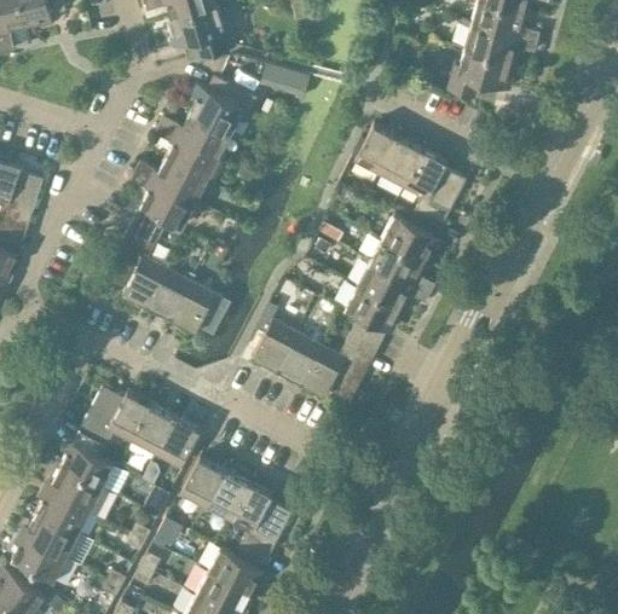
[(0,0),(0,28),(5,52),(15,50),(11,29),(24,25),(18,0),(0,0)]
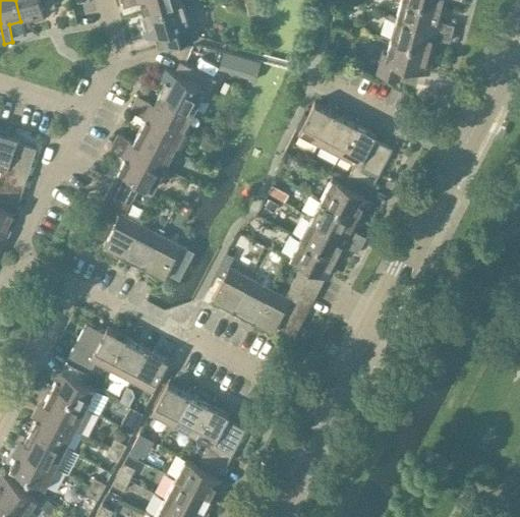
[(15,0),(20,21),(34,18),(35,24),(46,21),(43,8),(55,5),(54,0),(15,0)]
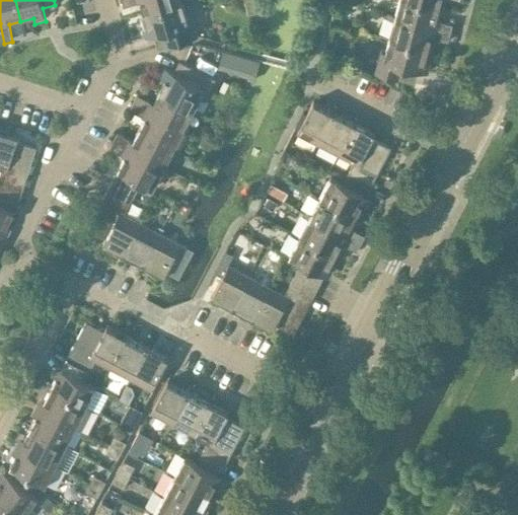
[(123,0),(122,0),(124,9),(141,4),(144,15),(182,4),(180,0),(123,0)]
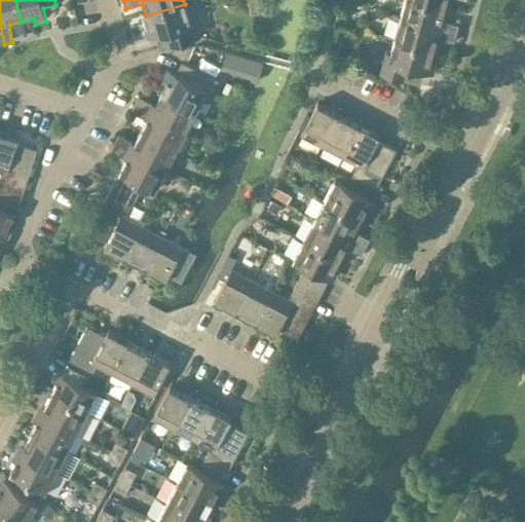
[(390,15),(389,19),(396,21),(457,37),(459,28),(442,23),(446,9),(411,0),(406,0),(402,19),(390,15)]
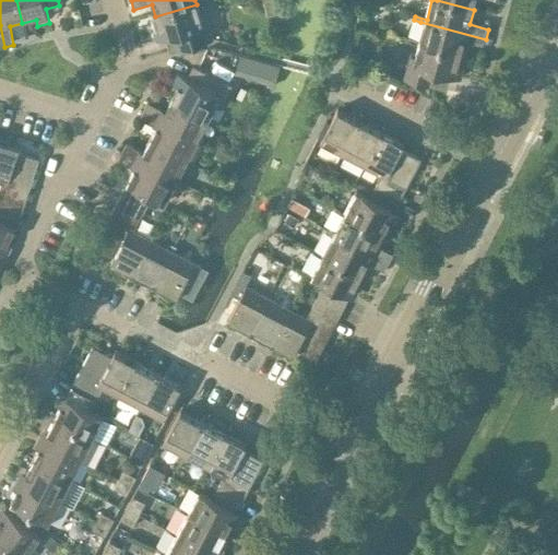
[(437,0),(474,10),(476,0),(485,0),(496,2),(496,0),(437,0)]
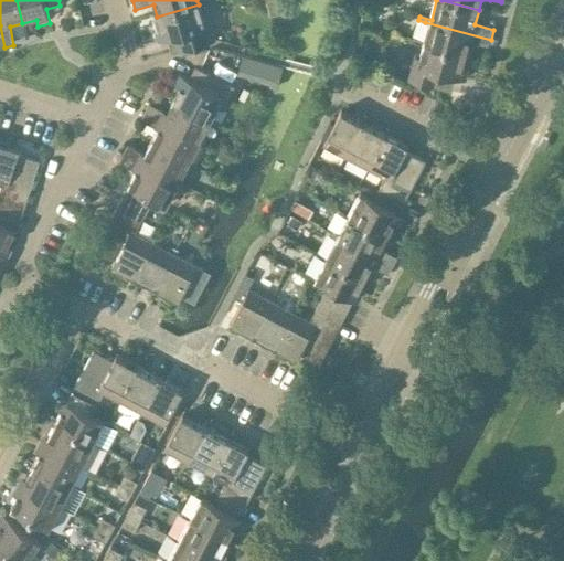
[(174,41),(178,54),(216,43),(210,18),(203,20),(199,4),(157,17),(161,32),(157,33),(159,44),(174,41)]
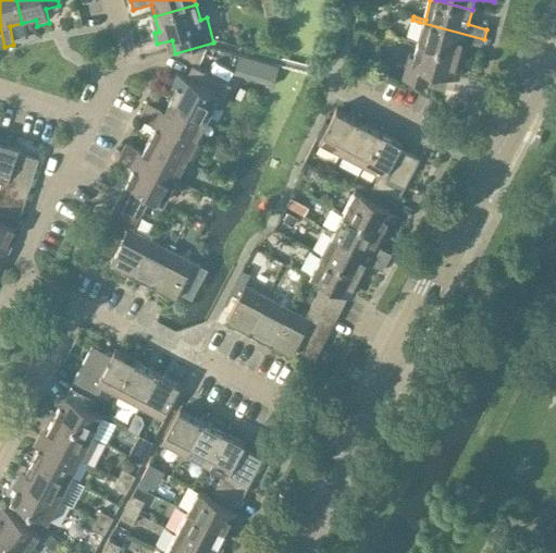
[(369,12),(358,11),(357,24),(368,25),(369,12)]
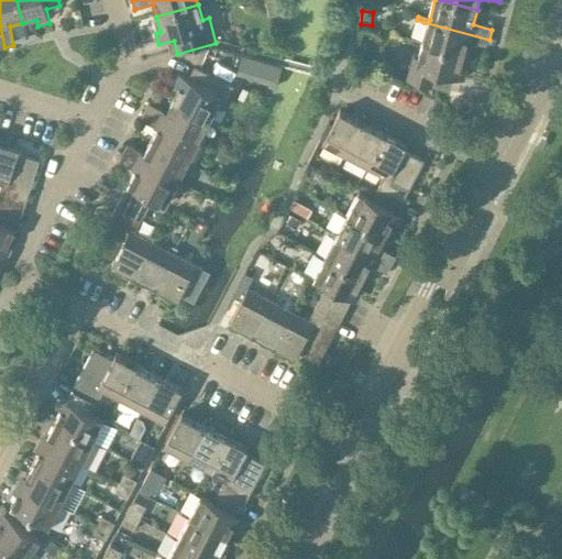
[(428,26),(423,45),(465,56),(469,44),(487,48),(489,40),(423,22),(417,20),(417,23),(428,26)]
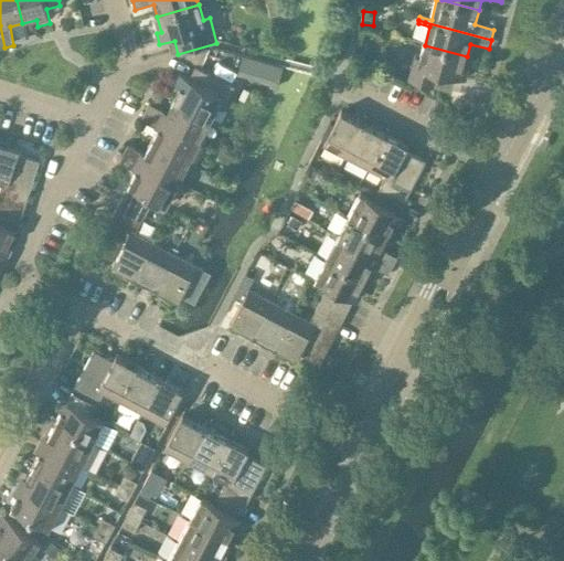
[(414,59),(407,83),(447,93),(450,80),(466,84),(468,72),(463,71),(467,56),(425,45),(421,60),(414,59)]
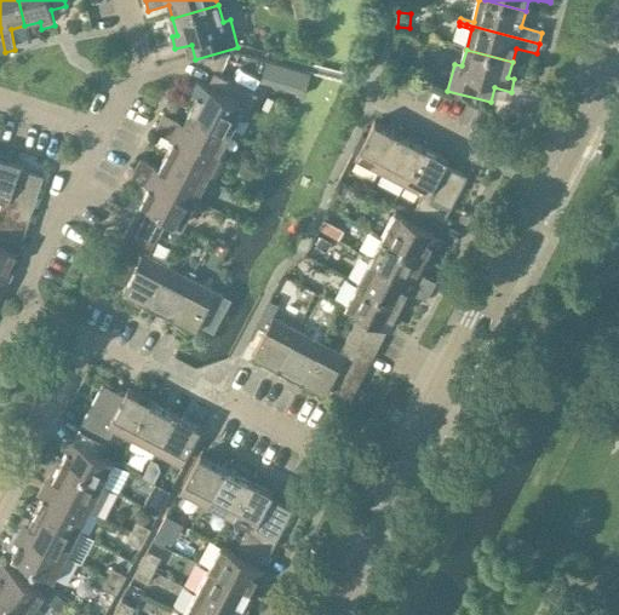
[(198,99),(190,113),(233,134),(240,120),(246,124),(252,113),(251,111),(258,98),(221,79),(213,92),(199,85),(193,96),(198,99)]
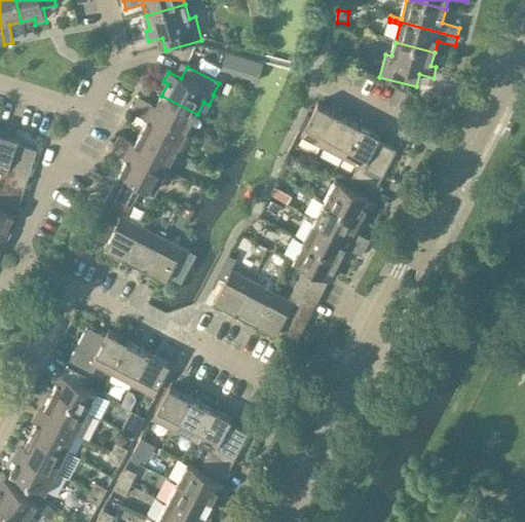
[(136,107),(187,134),(197,114),(161,96),(155,107),(140,99),(136,107)]
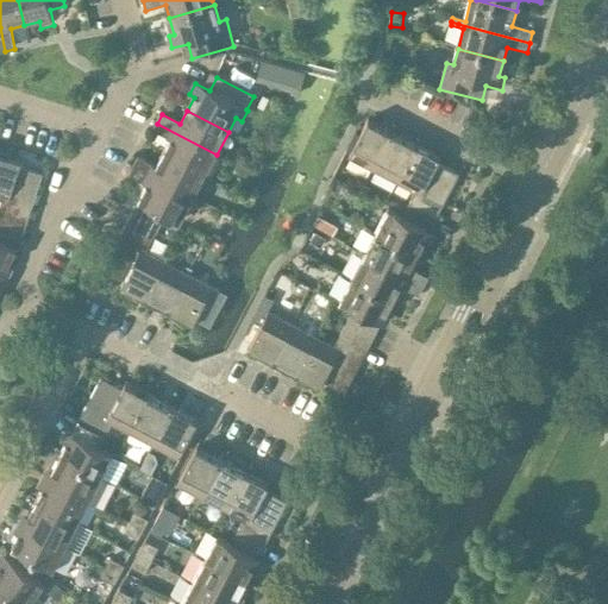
[(349,161),(374,174),(394,137),(368,123),(349,161)]
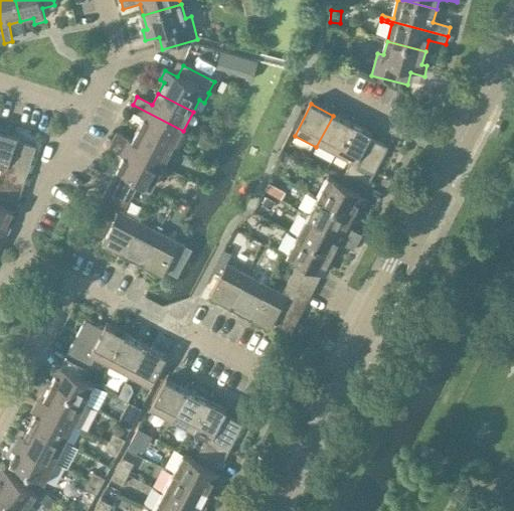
[(144,121),(138,133),(173,151),(183,131),(133,105),(129,113),(144,121)]
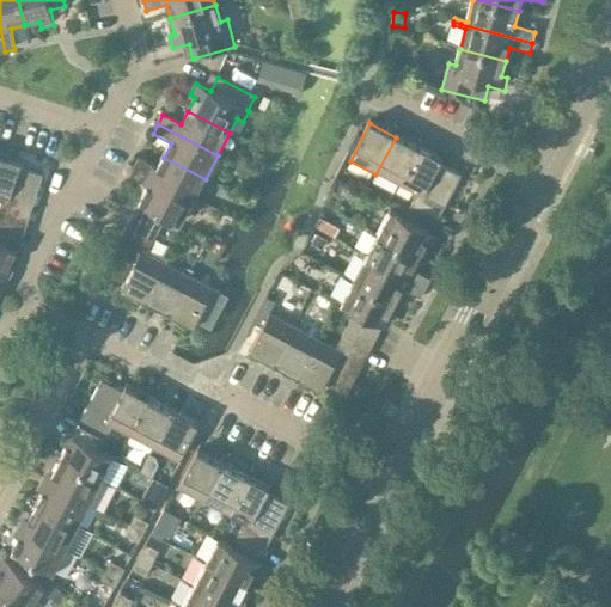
[(396,138),(376,175),(399,188),(420,149),(396,138)]
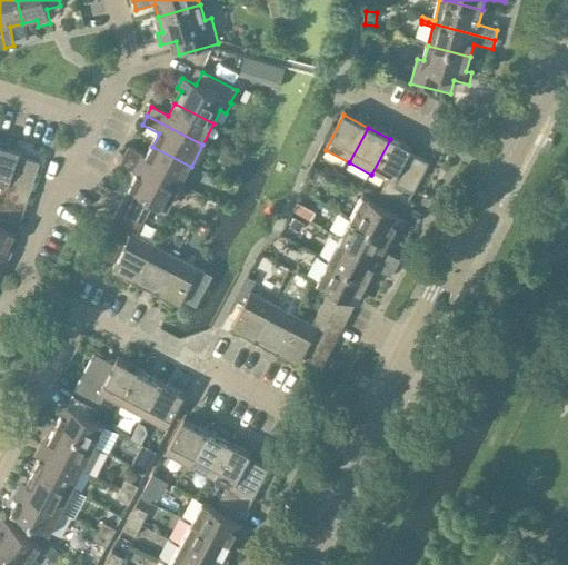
[(390,139),(371,175),(388,184),(382,194),(408,207),(429,166),(408,156),(411,150),(390,139)]
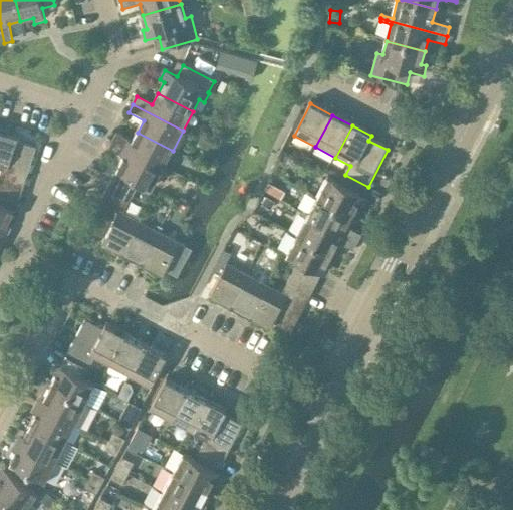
[(0,132),(0,170),(2,171),(0,176),(0,180),(24,189),(36,149),(16,143),(18,138),(0,132)]
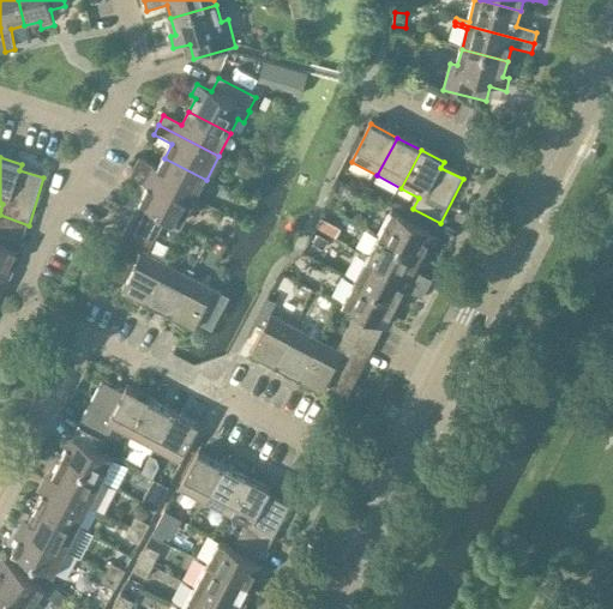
[(134,169),(194,202),(206,180),(164,158),(158,170),(139,161),(134,169)]
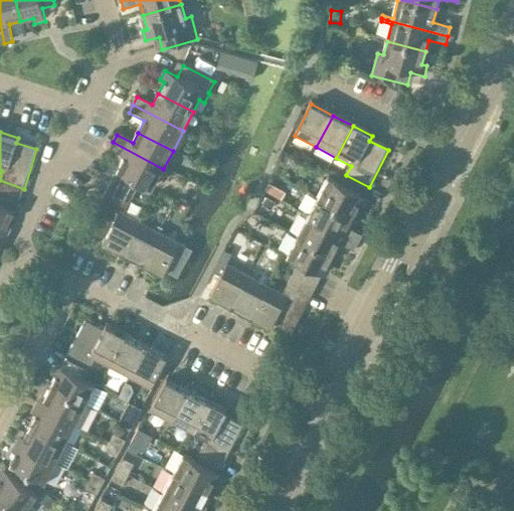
[(117,172),(112,182),(135,194),(141,184),(152,190),(163,169),(113,142),(108,151),(124,159),(117,172)]
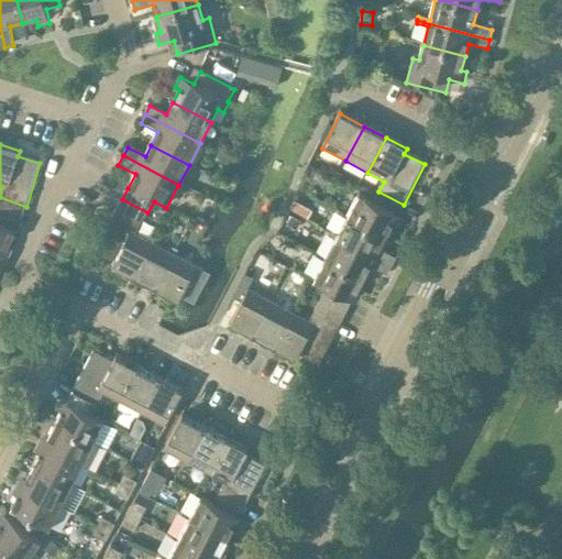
[(360,196),(348,219),(385,239),(404,205),(378,192),(373,203),(360,196)]
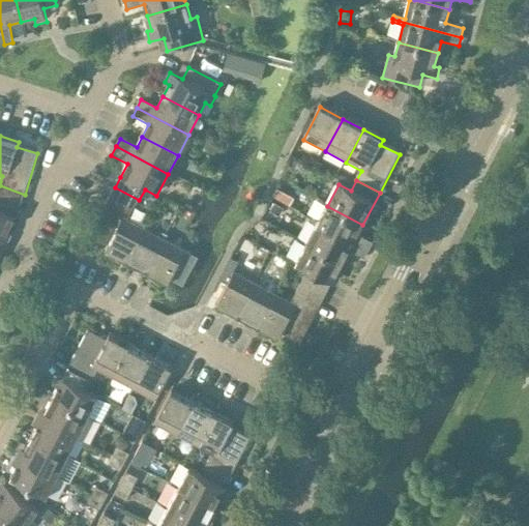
[(0,198),(20,209),(25,195),(0,185),(0,198)]
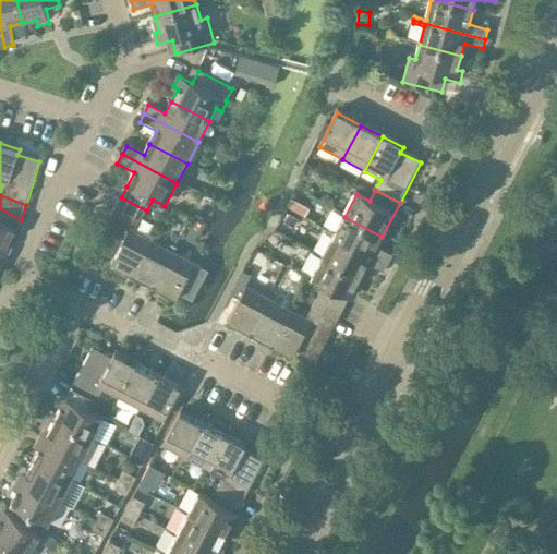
[(114,209),(141,223),(146,211),(121,197),(114,209)]
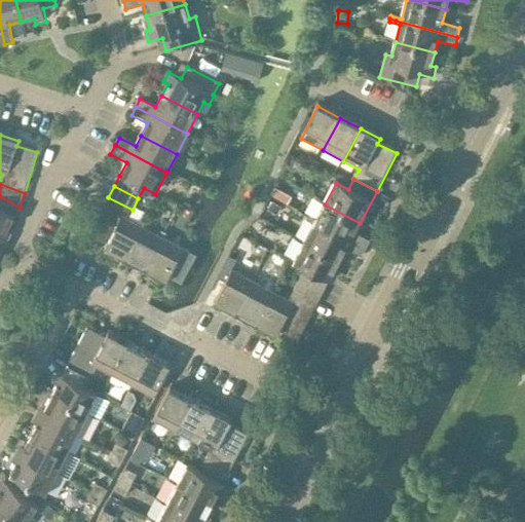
[(0,237),(3,239),(14,218),(20,209),(20,208),(0,196),(0,237)]
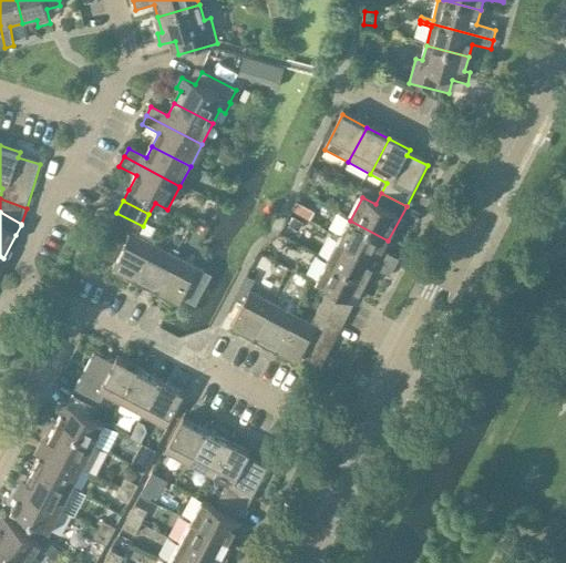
[(113,269),(134,280),(153,245),(137,237),(143,226),(116,213),(95,254),(115,264),(113,269)]
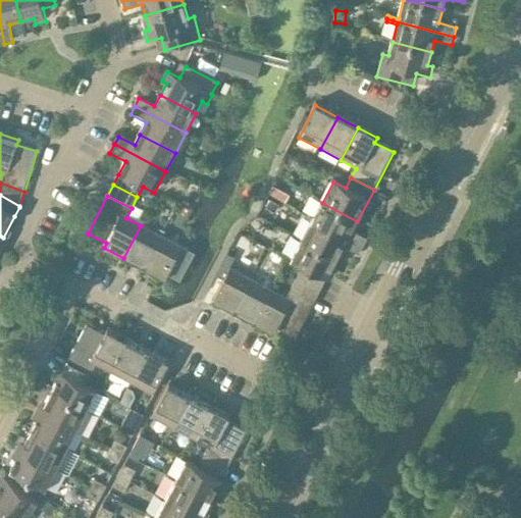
[(279,208),(271,203),(266,211),(275,215),(279,208)]
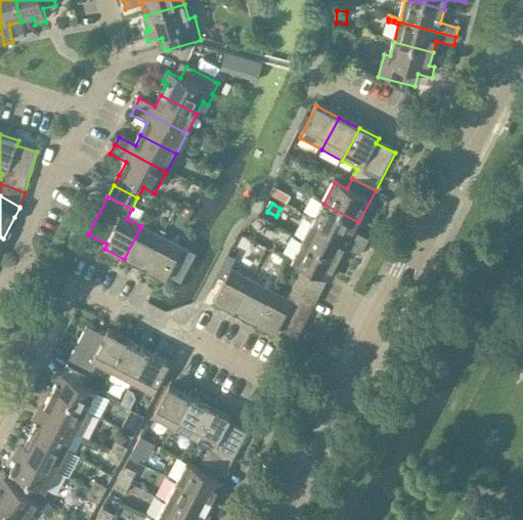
[(313,222),(364,249),(368,241),(353,232),(358,222),(323,204),(313,222)]
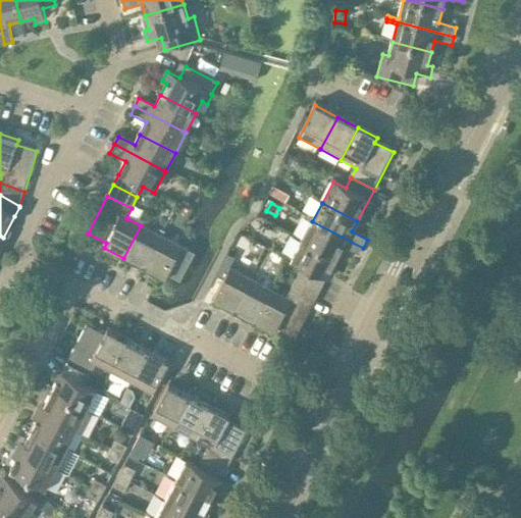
[(312,221),(302,242),(336,260),(344,248),(359,256),(363,248),(312,221)]
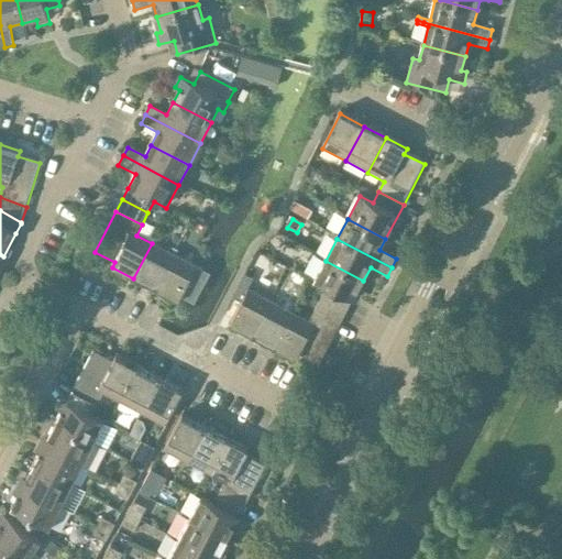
[(152,243),(133,278),(156,291),(174,255),(152,243)]
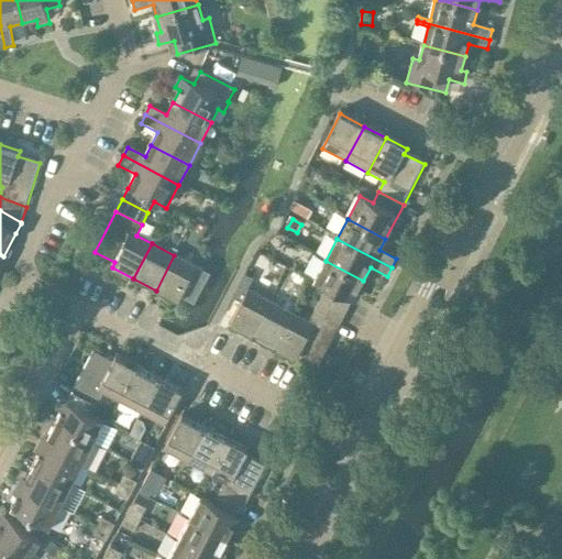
[(174,255),(156,291),(178,303),(197,267),(174,255)]
